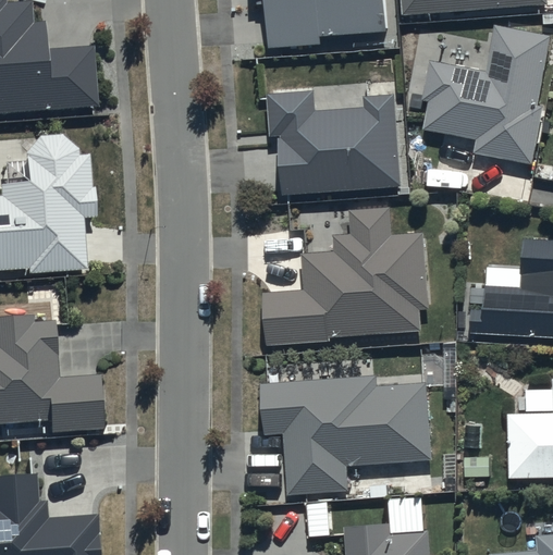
[(0,122),(89,116),(89,108),(95,108),(90,47),(45,49),(42,22),(29,23),(27,2),(1,3),(0,0),(0,122)]
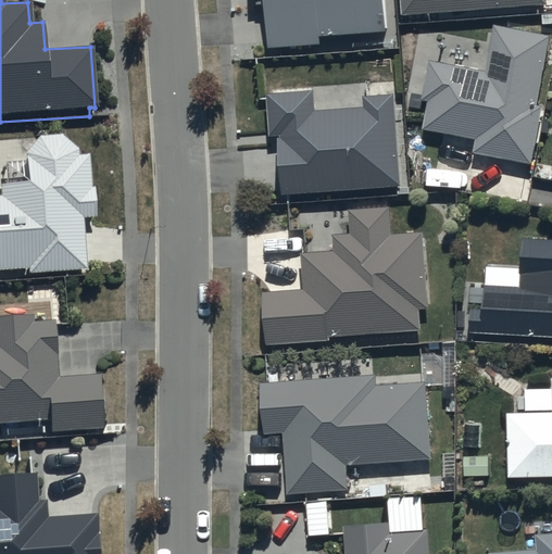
[(264,0),(267,48),(318,46),(318,36),(387,33),(384,0),(264,0)]
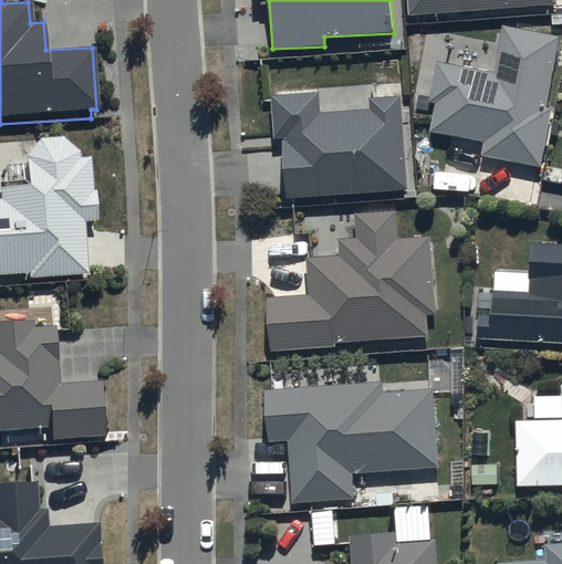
[(407,0),(408,14),(557,4),(555,0),(407,0)]
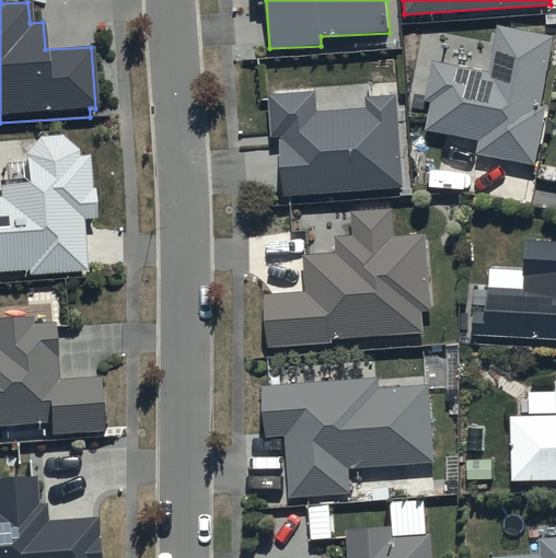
[(553,35),(496,25),(487,73),(430,62),(423,101),(431,103),(426,131),(477,141),(475,153),(535,164),(546,106),(540,105),(553,35)]
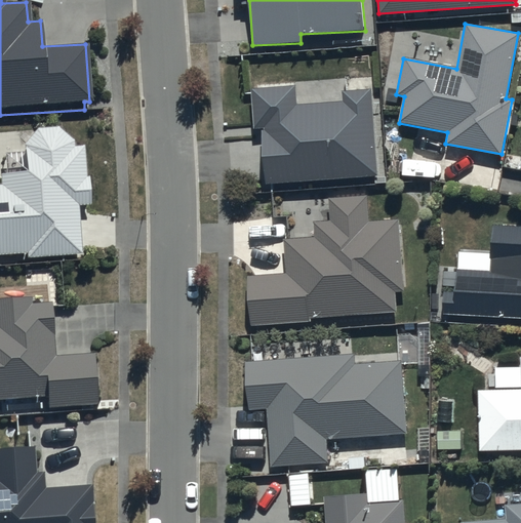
[(261,127),(265,182),(376,174),(370,88),(342,90),(343,102),(296,105),(295,85),(251,88),(254,127),(261,127)]
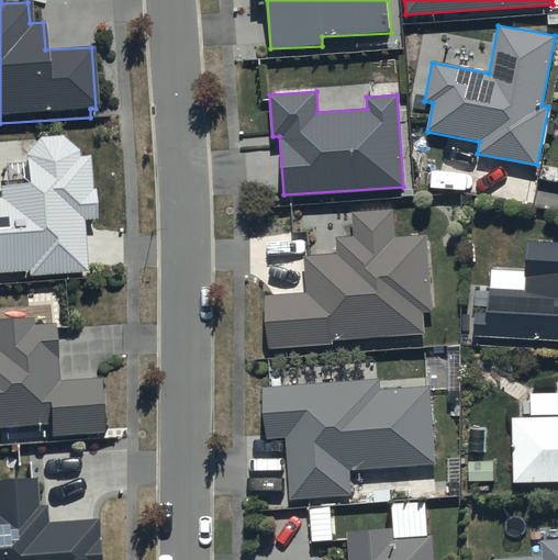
[(0,273),(25,272),(25,276),(85,272),(82,221),(93,221),(93,213),(100,212),(99,192),(92,193),(92,189),(89,189),(88,156),(76,156),(76,149),(59,136),(36,136),(23,154),(23,183),(0,183),(0,273)]
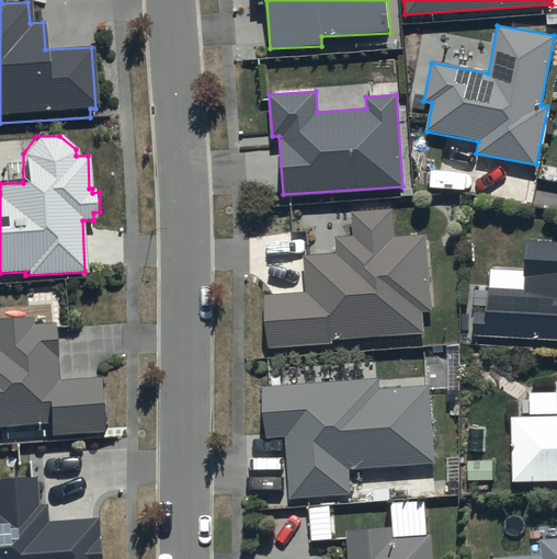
[(391,208),(349,210),(350,235),(334,236),(336,253),(303,255),(305,293),(265,295),(268,348),(331,344),(331,338),(423,333),(422,311),(431,310),(427,234),(394,235),(391,208)]
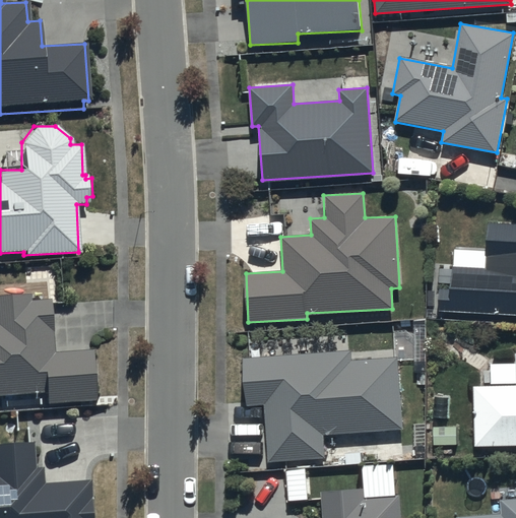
[(515,228),(489,225),(487,269),(453,267),(451,289),(441,288),(439,313),(515,318),(515,228)]
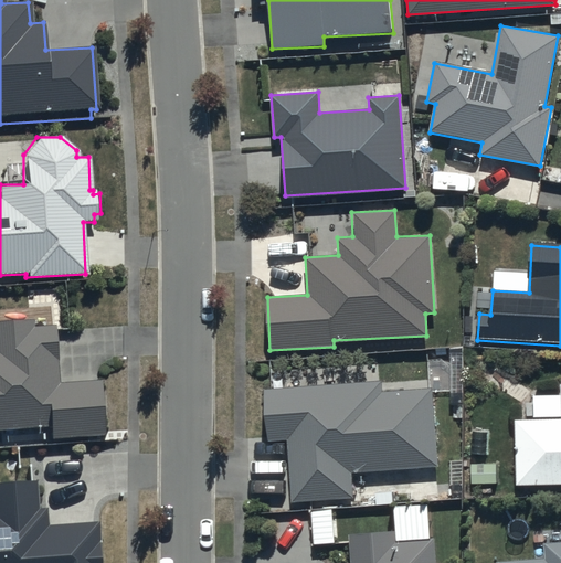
[(0,431),(49,427),(50,439),(102,437),(99,382),(56,383),(54,327),(29,328),(29,321),(0,322),(0,431)]
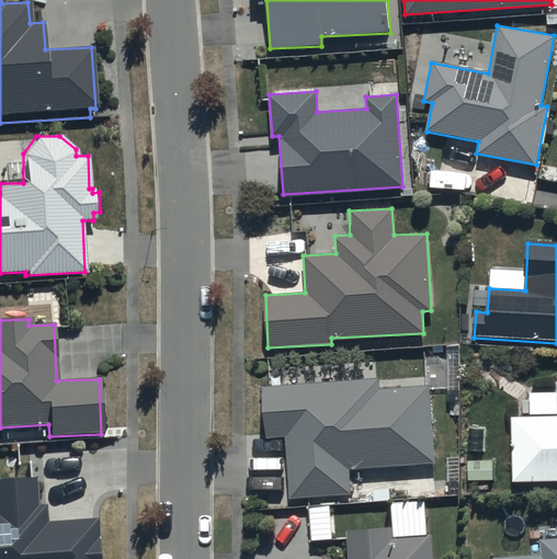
[(377,377),(262,385),(265,437),(285,436),(290,498),(351,493),(350,469),(435,464),(429,384),(378,387),(377,377)]
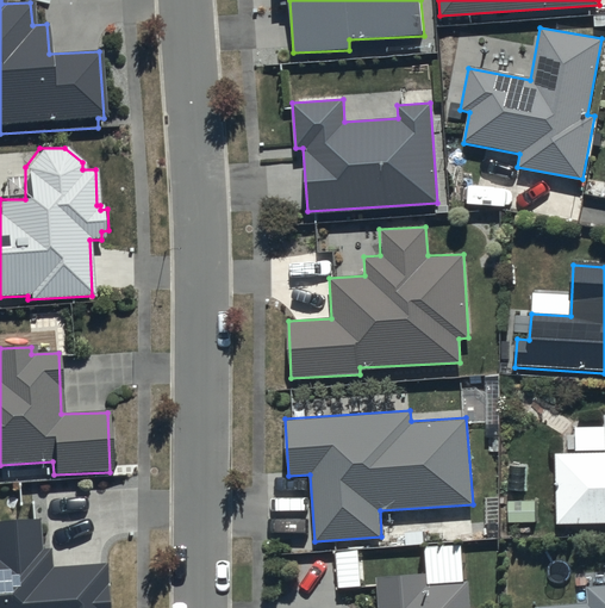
[(604,452),(554,452),(554,522),(604,521),(604,413),(604,414),(604,452)]
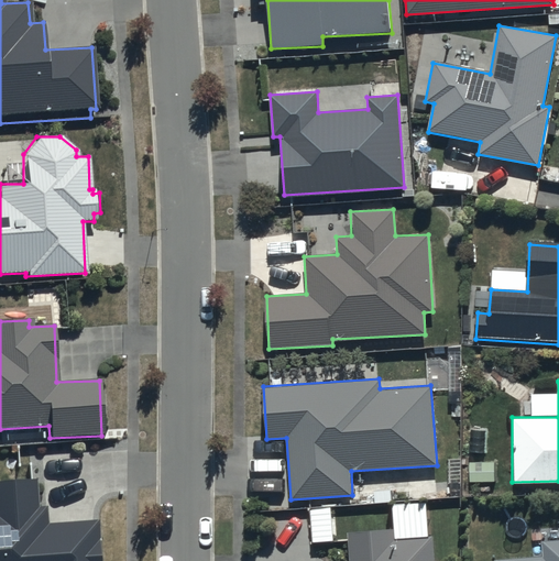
[(0,560),(98,560),(96,521),(44,524),(43,506),(34,507),(33,480),(0,481),(0,560)]
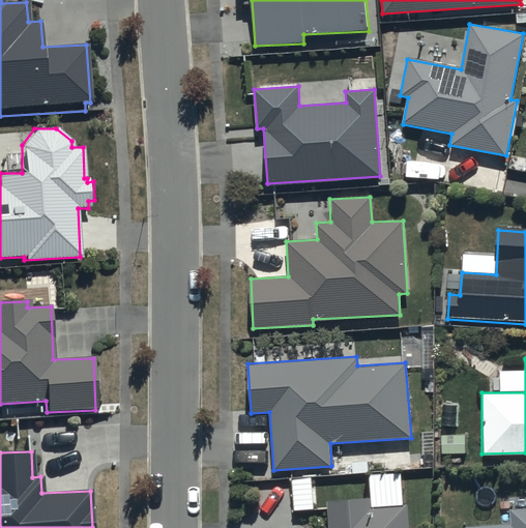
[(408,527),(407,505),(371,507),(370,497),(326,500),(327,527),(408,527)]
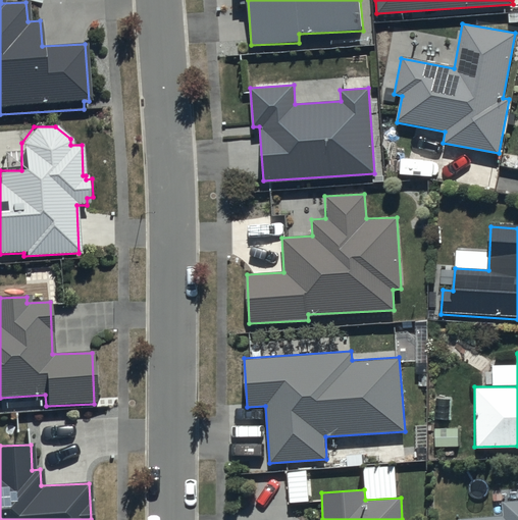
[(457,519),(517,519),(517,500),(502,501),(502,516),(458,516),(457,519)]
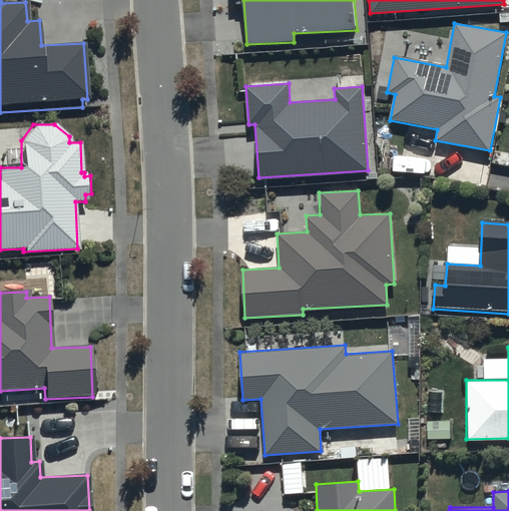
All buildings are outlined.
